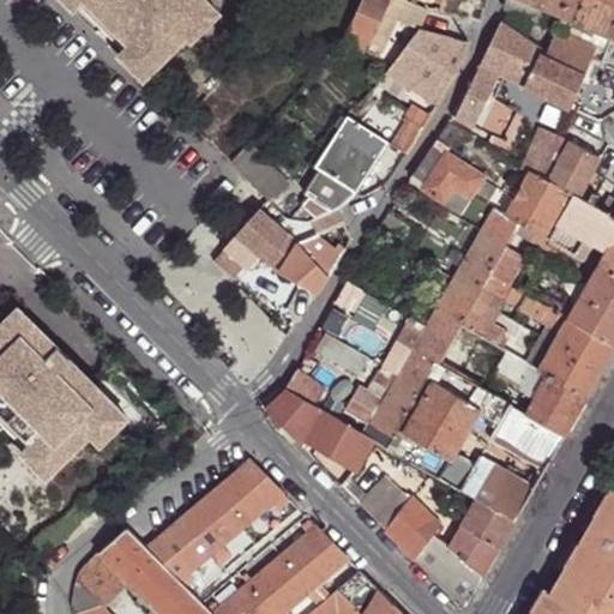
[(86,0),(66,0),(74,7),(78,2),(124,49),(120,54),(144,78),(154,68),(86,0)]
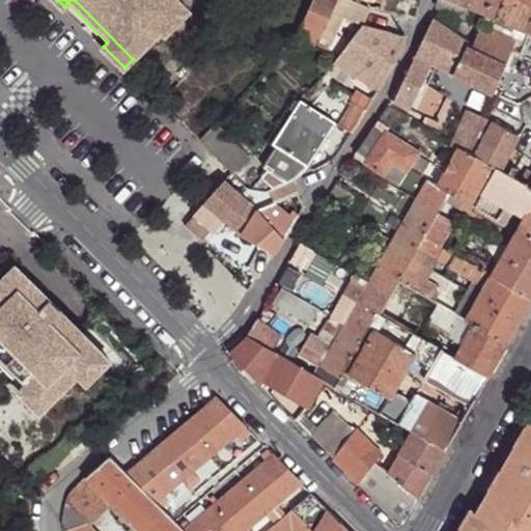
[(75,0),(133,59),(162,30),(171,22),(165,16),(180,1),(178,0),(75,0)]
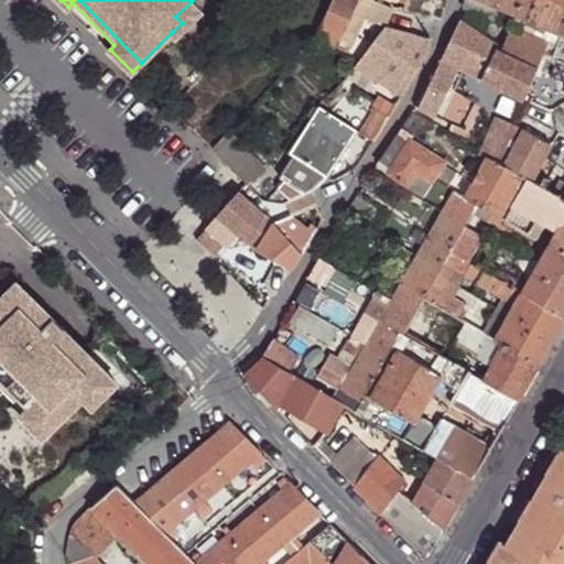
[(334,0),(322,29),(336,35),(342,39),(348,25),(357,2),(353,0),(334,0)]
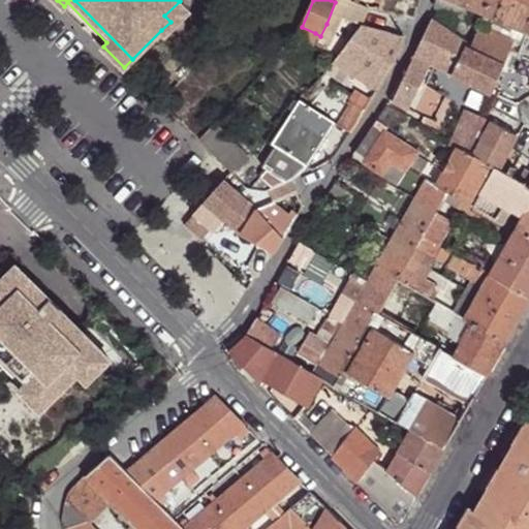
[(449,0),(435,0),(435,4),(437,8),(461,19),(467,19),(473,14),(474,10),(449,0)]
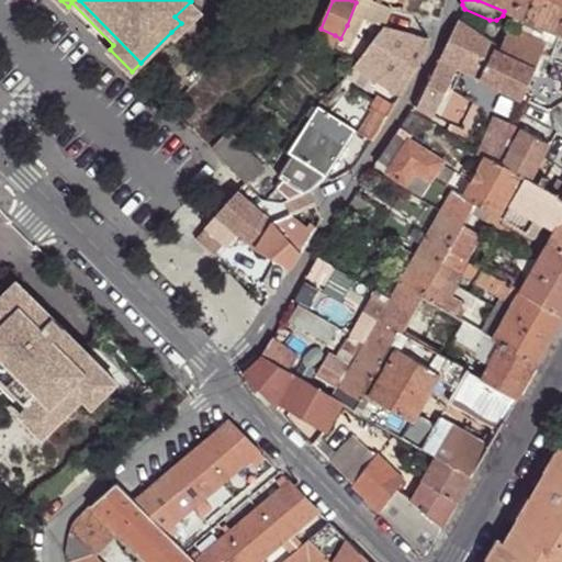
[(478,0),(504,11),(516,15),(525,21),(534,0),(478,0)]
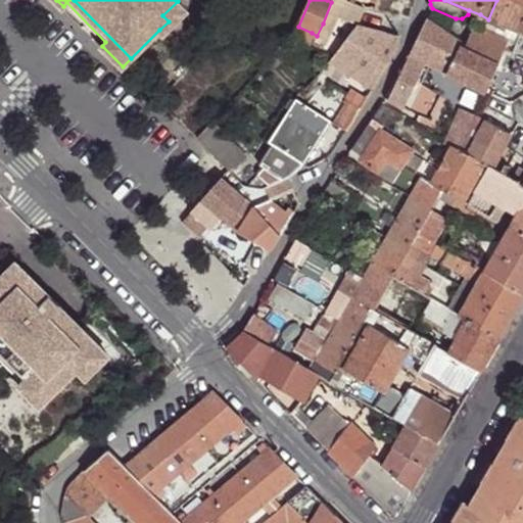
[(522,29),(522,0),(496,0),(488,19),(496,22),(512,30),(521,34),(522,29)]
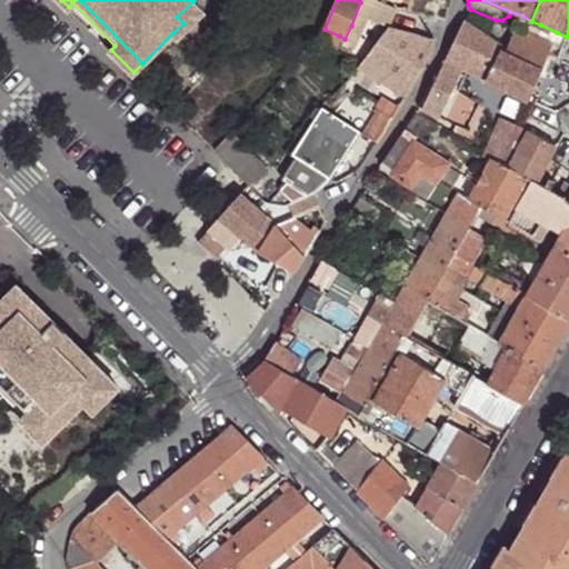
[(203,11),(193,1),(177,17),(183,23),(173,32),(178,37),(203,11)]
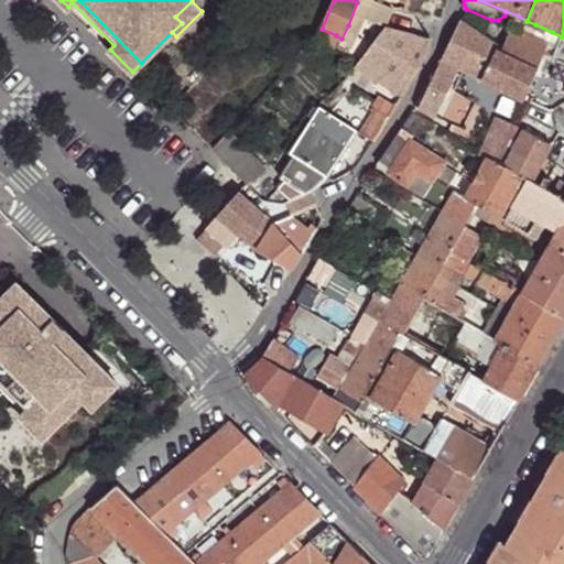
[(392,12),(376,4),(369,19),(380,24),(386,26),(392,12)]
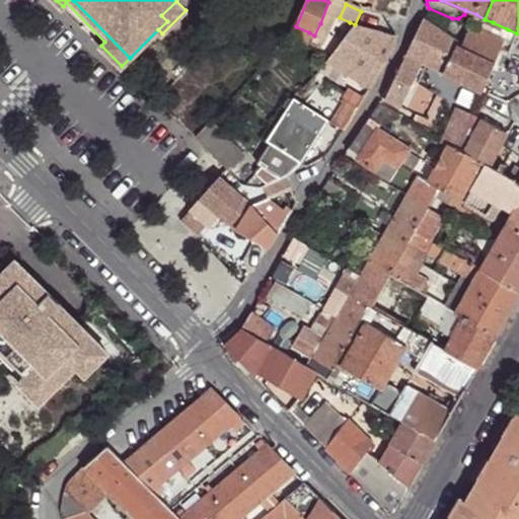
[(484,23),(485,19),(476,14),(471,25),(479,29),(484,23)]
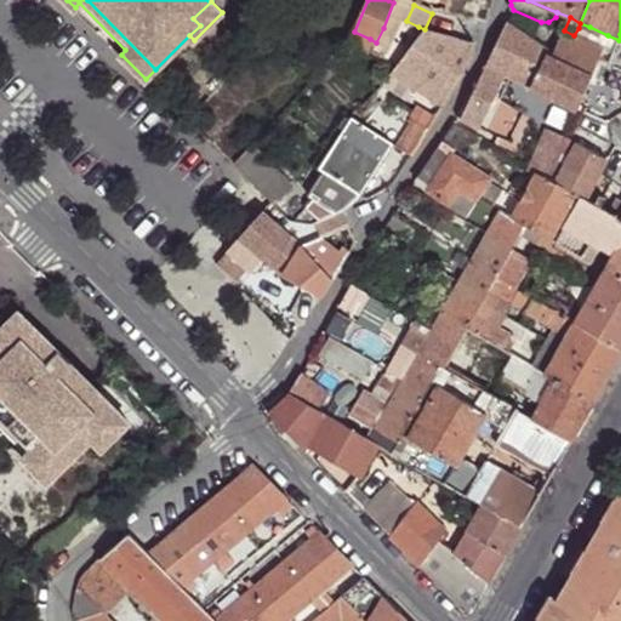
[(506,26),(482,75),(461,119),(480,129),(497,92),(505,78),(528,89),(530,90),(550,52),(511,26),(506,26)]
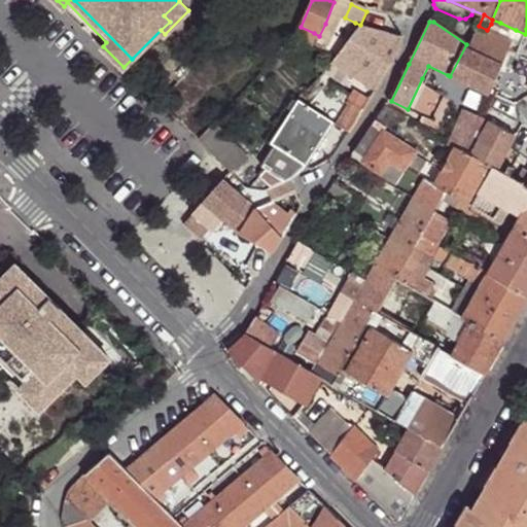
[(498,27),(495,34),(511,41),(516,30),(500,23),(498,27)]
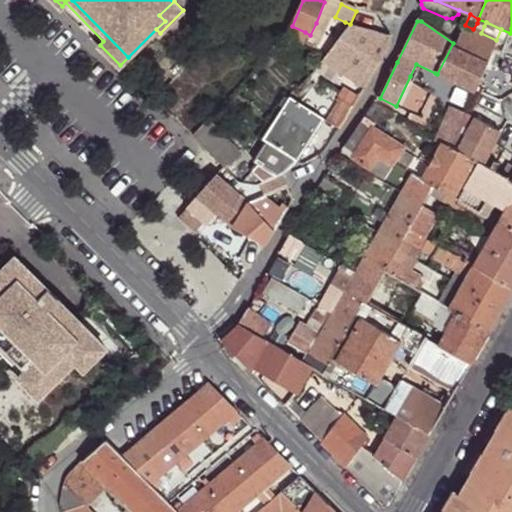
[(465,25),(456,45),(454,51),(488,66),(494,52),(499,41),(496,40),(481,33),(473,29),(465,25)]
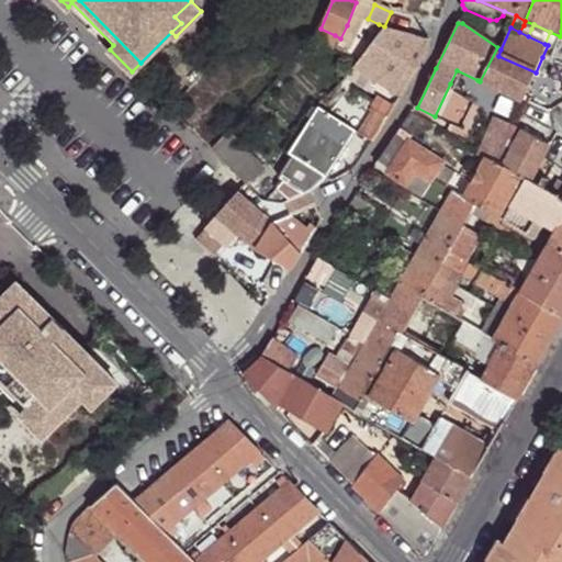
[(321,29),(315,37),(329,44),(332,44),(335,35),(321,29)]
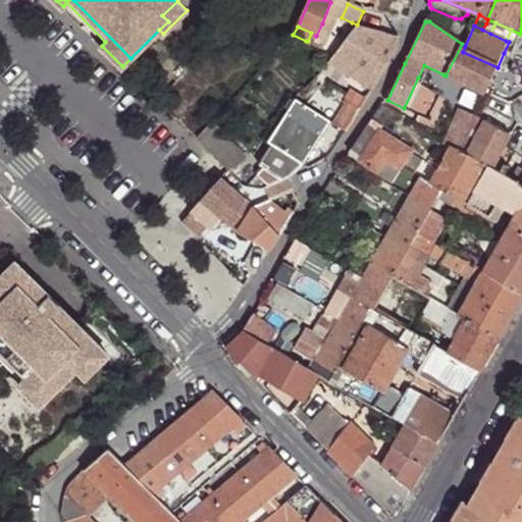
[(386,66),(399,44),(397,39),(357,28),(328,65),(334,68),(364,86),(364,87),(371,91),(386,66)]
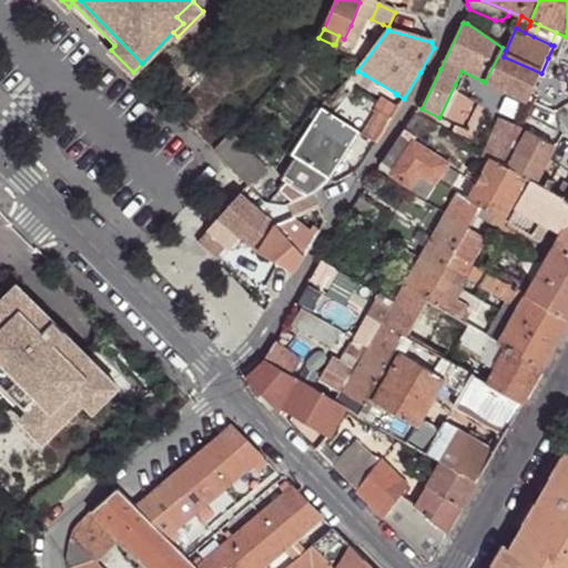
[(556,32),(550,44),(554,46),(548,58),(556,60),(567,38),(566,37),(556,32)]
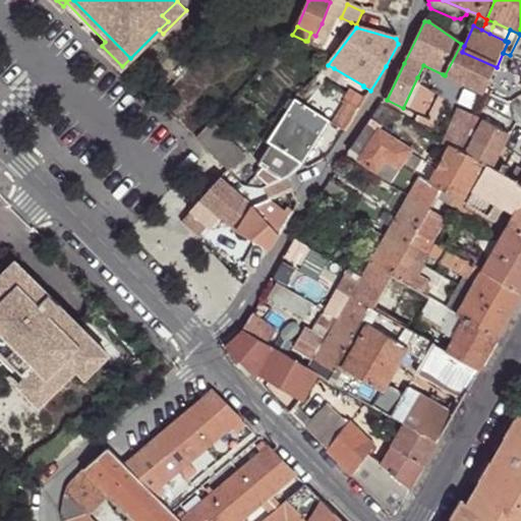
[(464,46),(461,44),(445,75),(485,95),(497,67),(462,52),(464,46)]
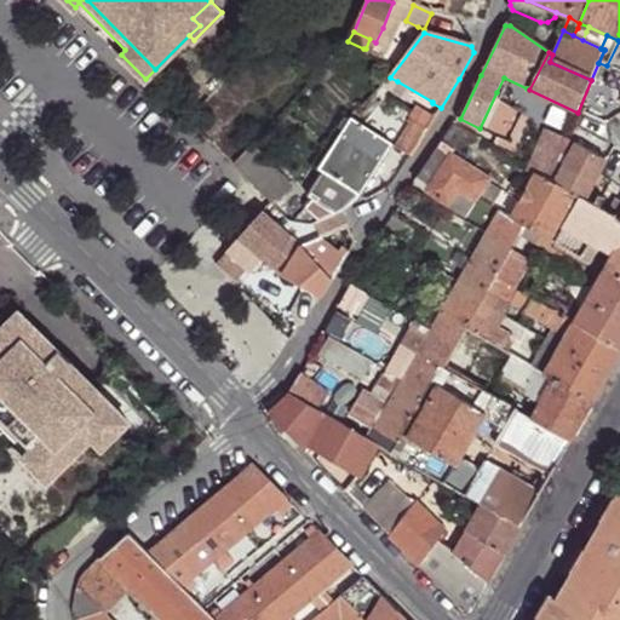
[(390,78),(382,87),(390,93),(397,81),(390,78)]
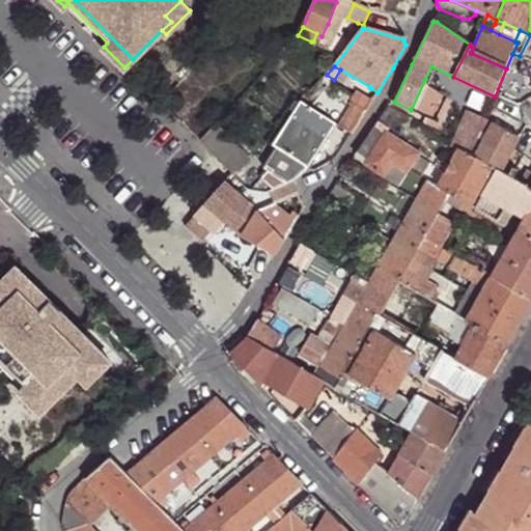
[(444,89),(451,76),(431,66),(425,79),(444,89)]
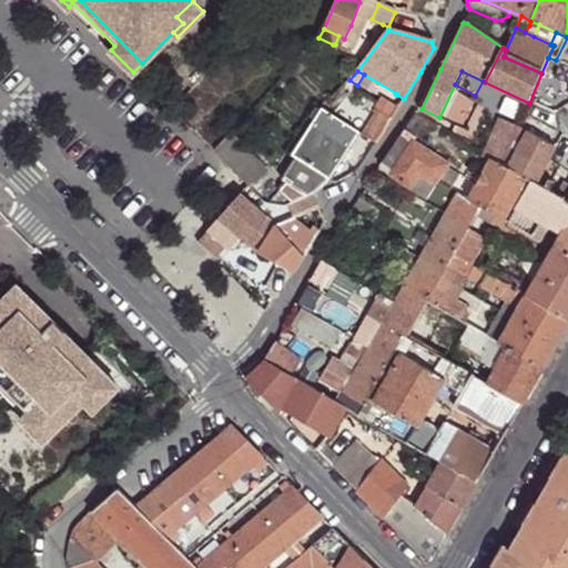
[(392,119),(397,108),(389,103),(383,113),(392,119)]
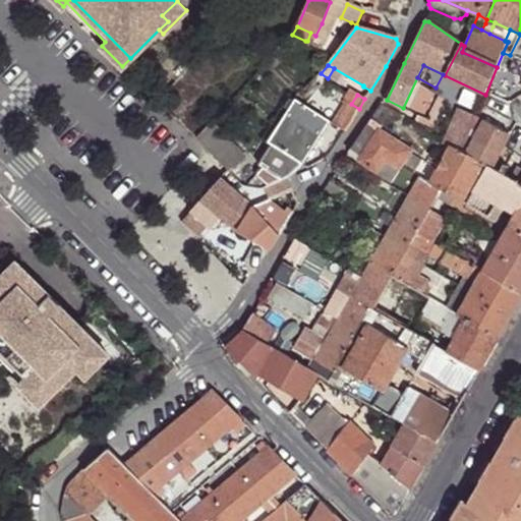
[(302,163),(329,120),(295,99),(268,140),(272,143),(302,163)]
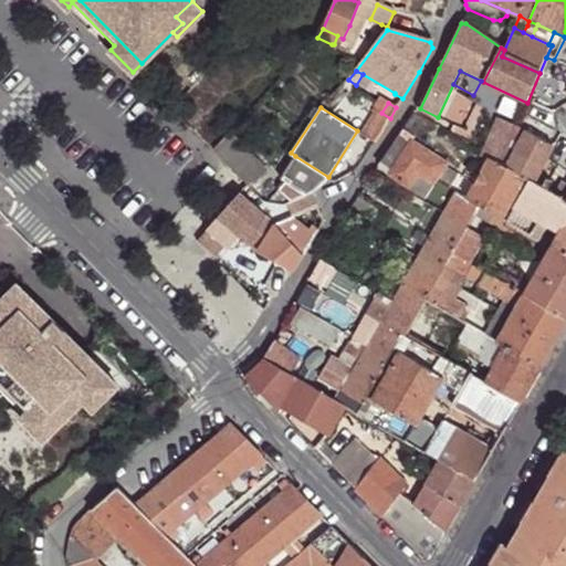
[(530,119),(521,115),(519,122),(526,125),(530,119)]
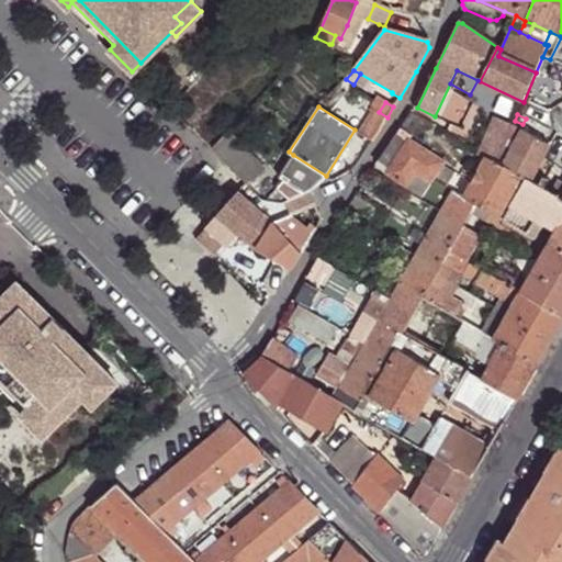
[(529,128),(534,122),(526,119),(523,124),(529,128)]
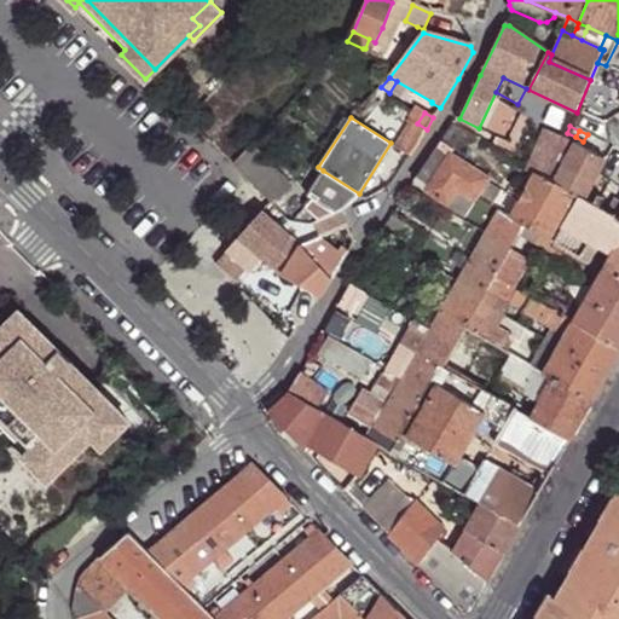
[(557,158),(565,140),(550,136),(544,152),(557,158)]
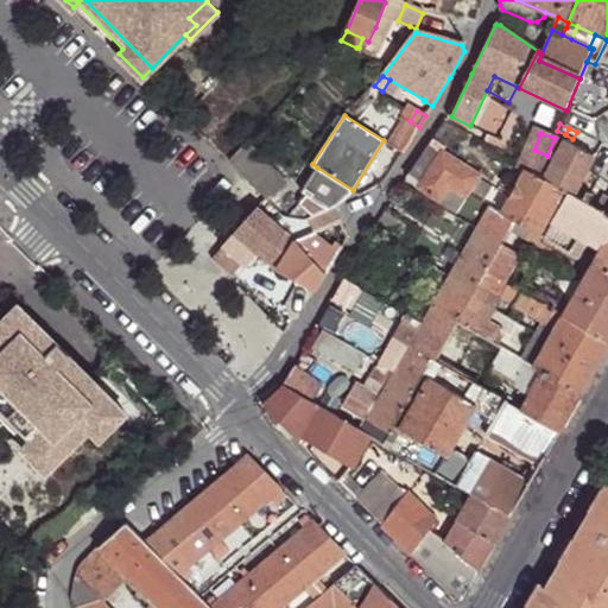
[(565,143),(555,137),(555,138),(548,156),(538,177),(537,178),(544,182),(565,143)]
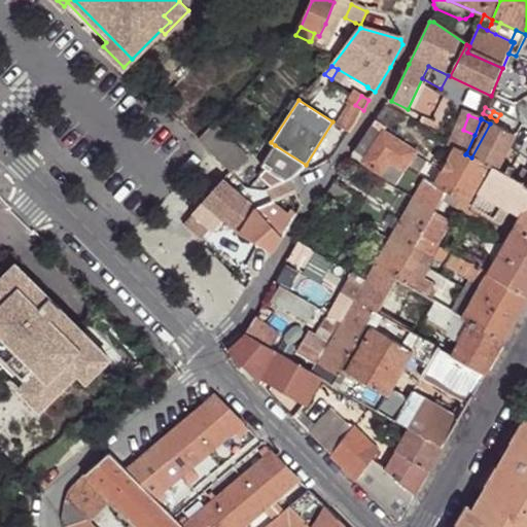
[(490,124),(471,157),(488,167),(492,170),(497,172),(507,152),(515,137),(490,124)]
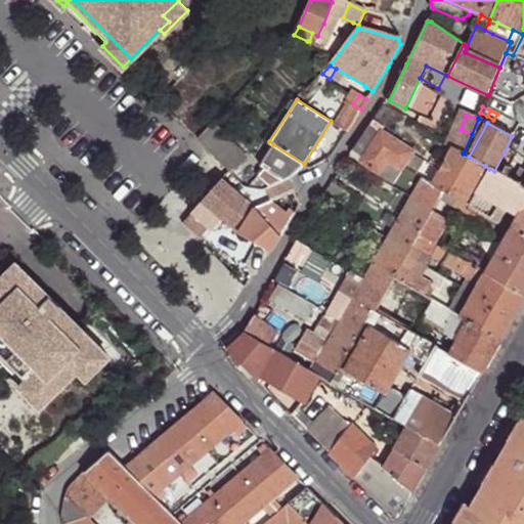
[(368,125),(350,154),(360,161),(381,132),(376,129),(368,125)]
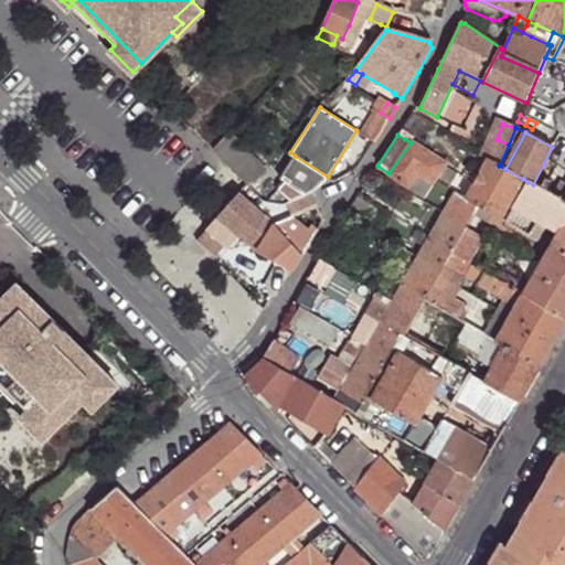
[(414,135),(414,136),(411,142),(440,162),(447,153),(414,135)]
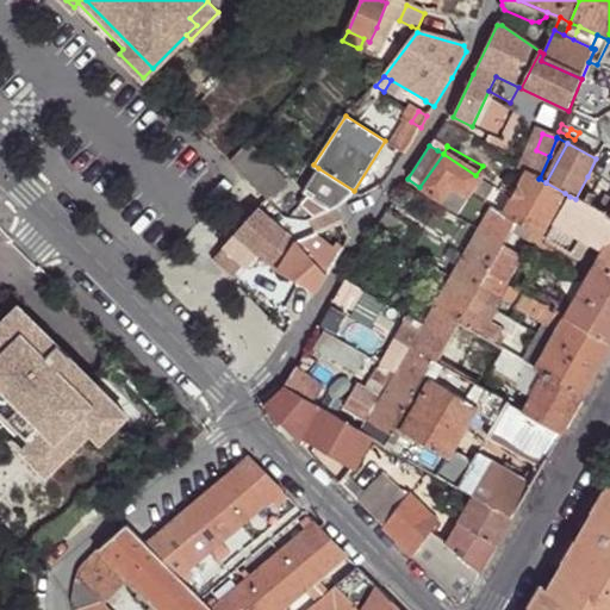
[(247,148),(229,165),(269,206),(286,188),(247,148)]
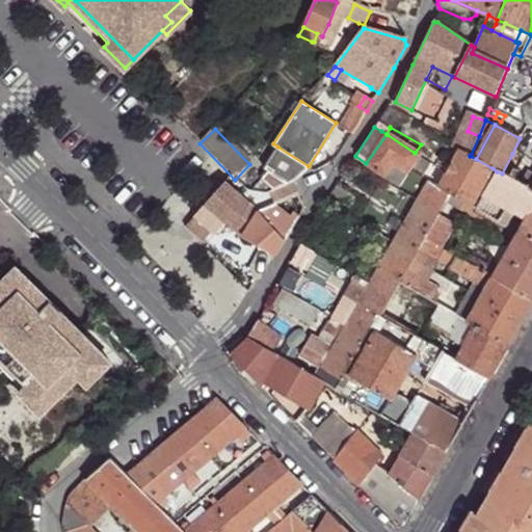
[(471,155),(479,136),(468,131),(461,129),(453,149),(459,152),(460,149),(471,155)]
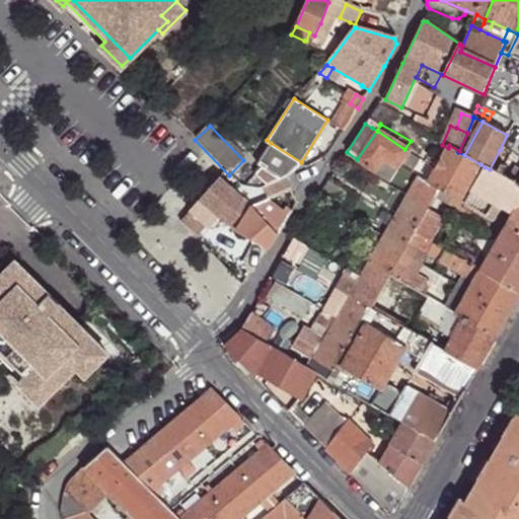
[(404,149),(377,131),(357,159),(375,170),(383,157),(397,166),(400,161),(408,151),(404,149)]
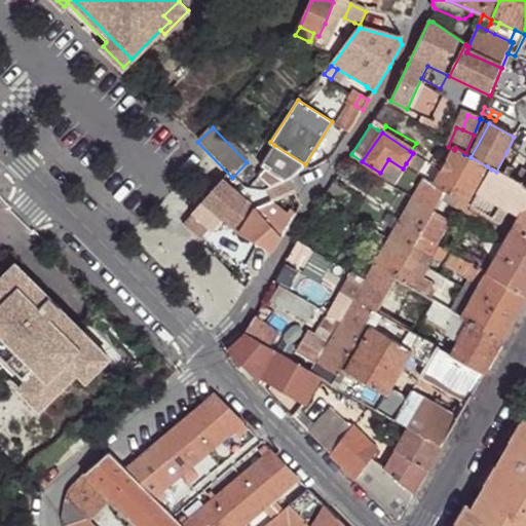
[(522,139),(514,137),(506,152),(513,155),(522,139)]
